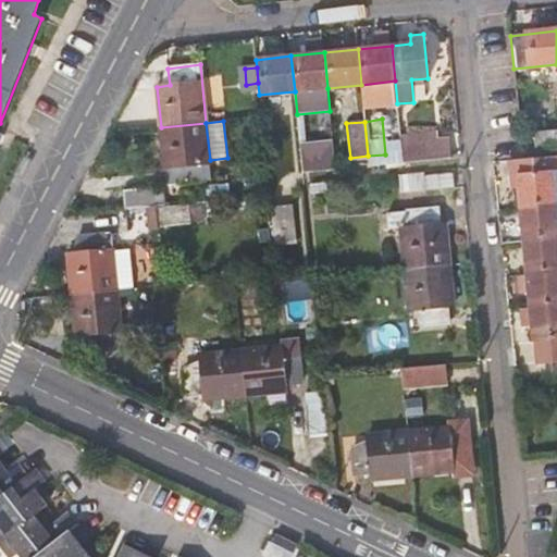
[(210,160),(206,123),(161,127),(168,185),(212,180),(210,160)]
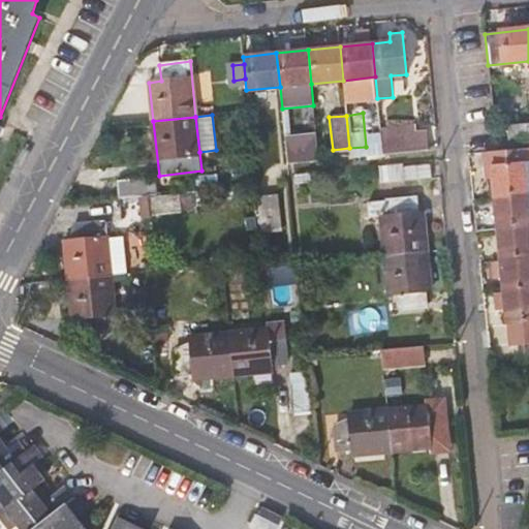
[(528,124),(509,126),(510,144),(528,141),(528,124)]
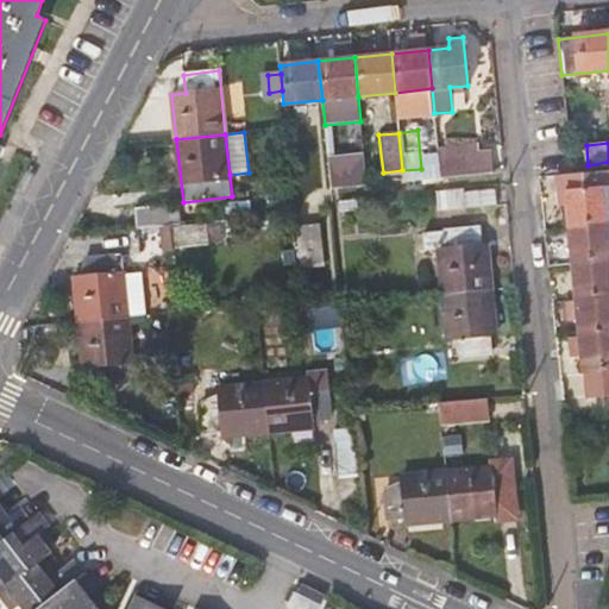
[(438,150),(438,157),(440,179),(494,174),(491,151),(479,152),(479,145),(438,150)]
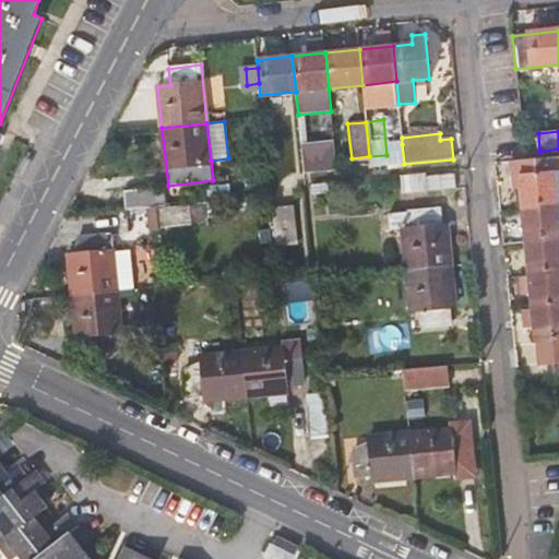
[(334,141),(301,144),(304,174),(337,170),(334,141)]
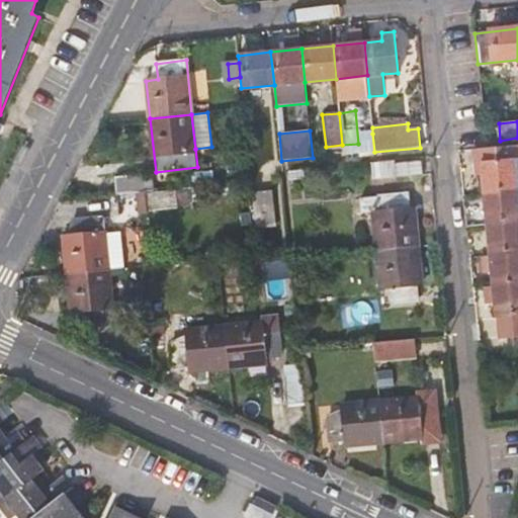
[(484,179),(485,193),(517,190),(517,145),(486,149),(481,149),(482,164),(472,164),(475,179),(484,179)]
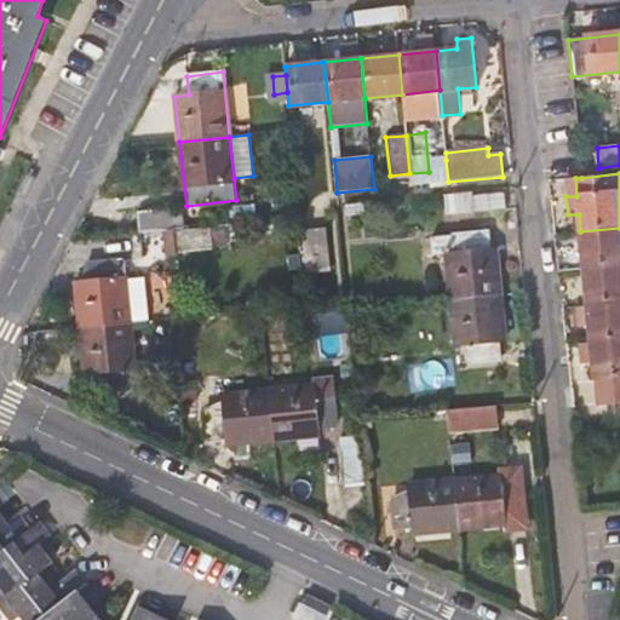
[(577,196),(575,178),(566,179),(566,196),(577,196)]
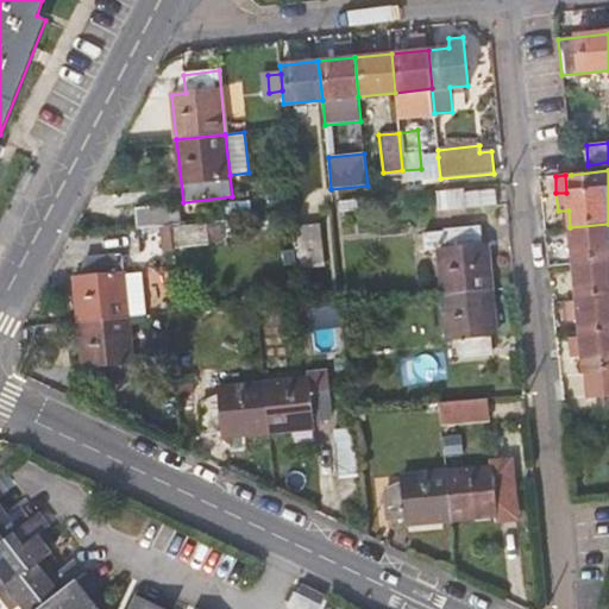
[(496,203),(495,186),(464,189),(435,192),(438,211),(465,209),(465,207),(496,203)]
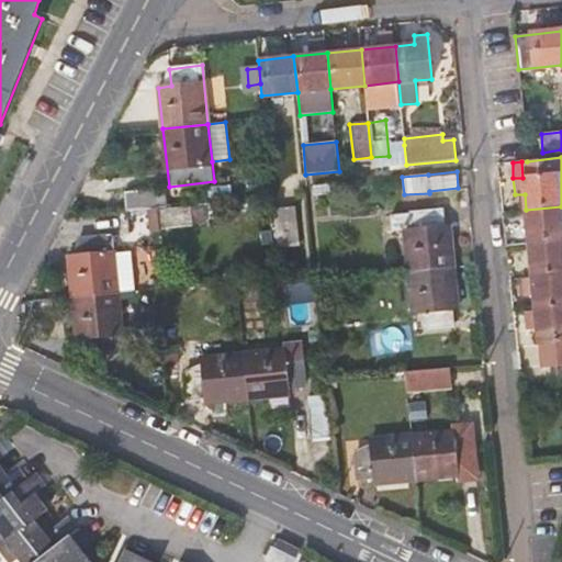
[(124,193),(126,211),(160,208),(167,206),(165,189),(124,193)]
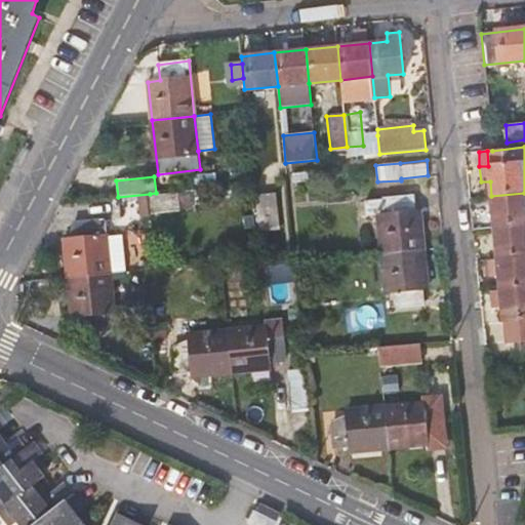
[(195,208),(193,190),(156,193),(150,194),(151,212),(195,208)]
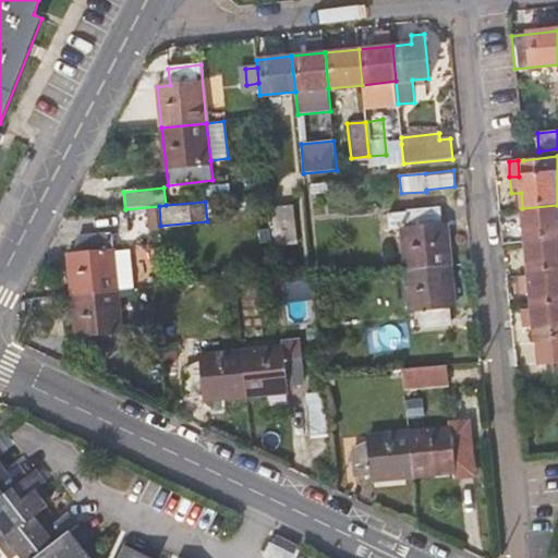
[(557,238),(557,205),(522,208),(525,242),(557,238)]
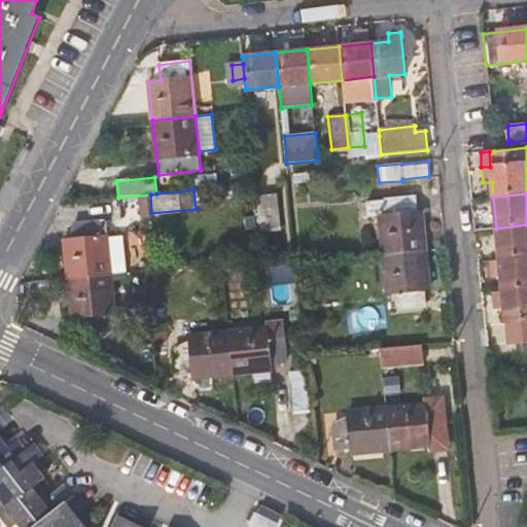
[(148,195),(139,198),(140,219),(150,217),(148,195)]
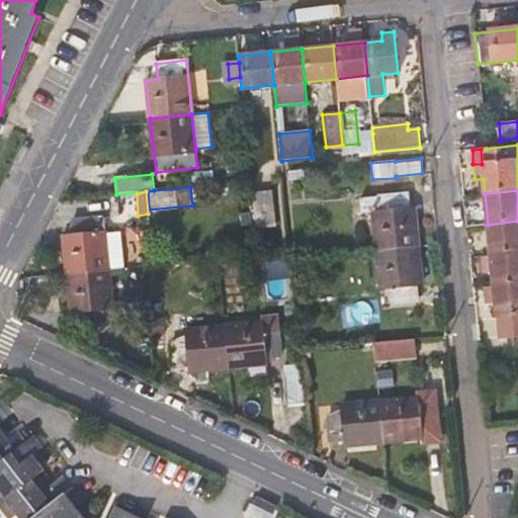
[(271,192),(252,193),(256,228),(275,226),(271,192)]
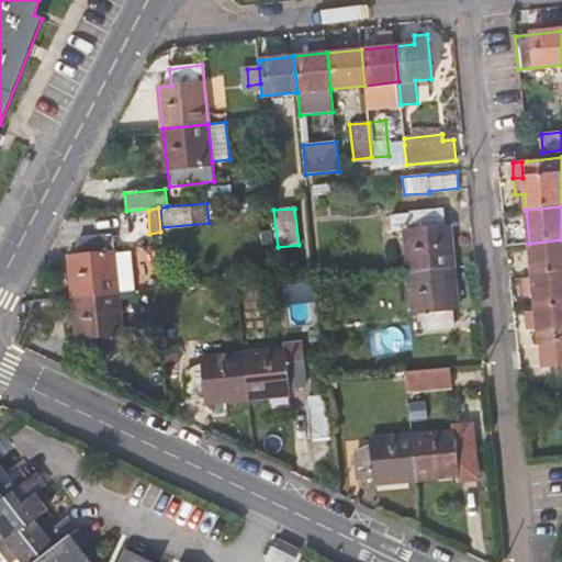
[(404,231),(408,272),(454,268),(450,227),(442,227),(441,210),(392,215),(394,232),(404,231)]
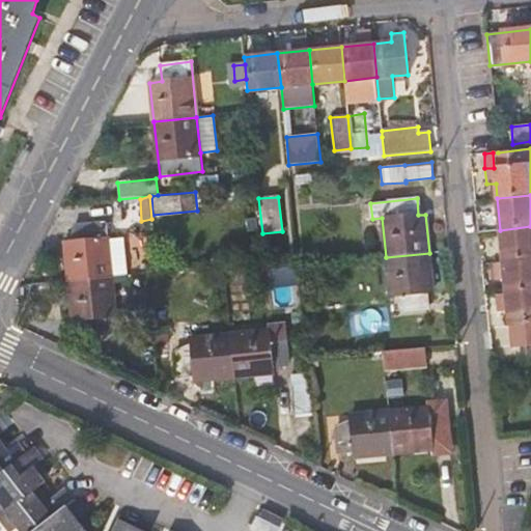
[(64,244),(67,282),(111,277),(127,275),(123,238),(106,239),(105,223),(75,226),(77,243),(64,244)]
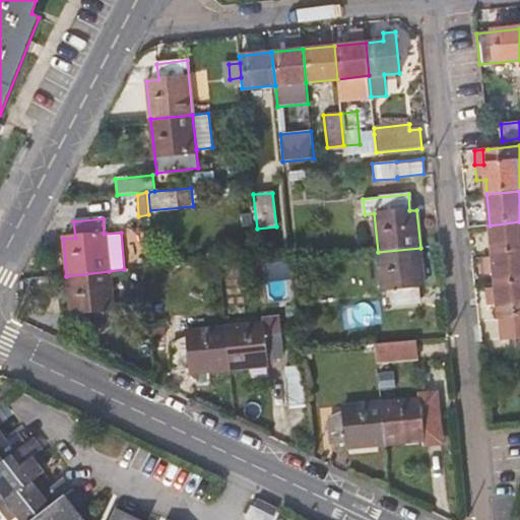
[(519,253),(519,221),(490,225),(490,226),(494,256),(519,253)]
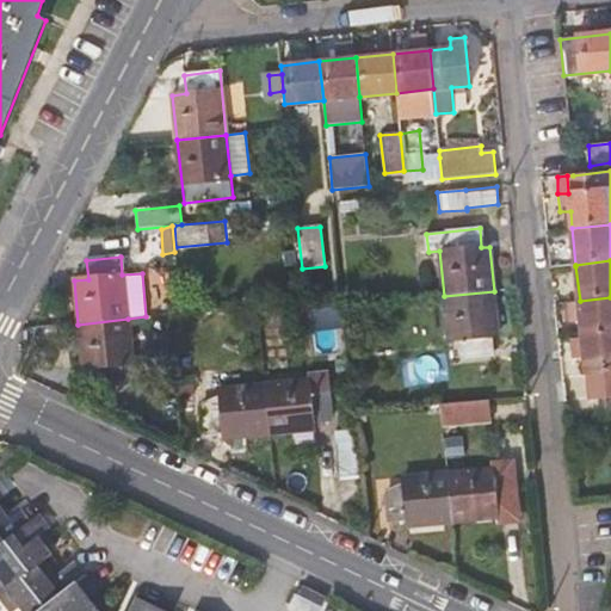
[(499,335),(494,291),(444,296),(449,340),(463,339),(466,357),(492,353),(489,337),(499,335)]
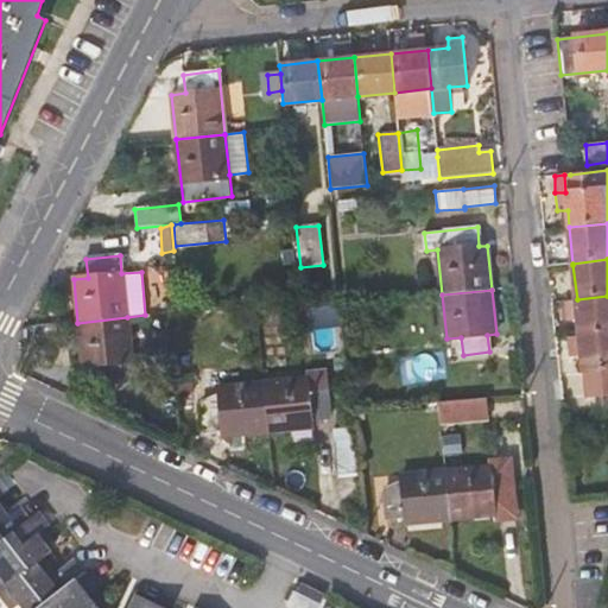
[(607,333),(607,296),(577,299),(580,324),(581,336),(607,333)]
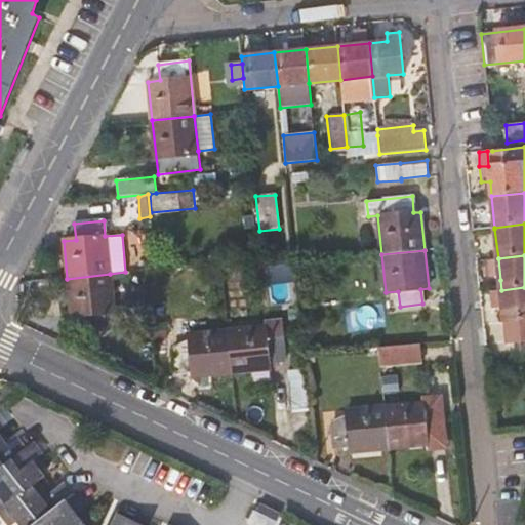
[(115,328),(110,274),(67,279),(71,315),(84,314),(85,330),(115,328)]
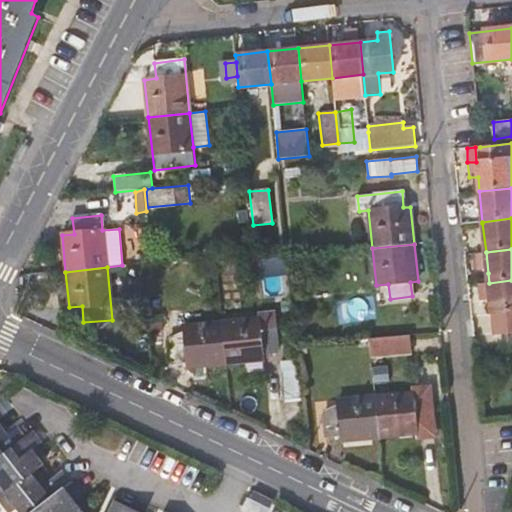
[(511,280),(489,283),(491,314),(494,314),(496,334),(511,332),(511,280)]
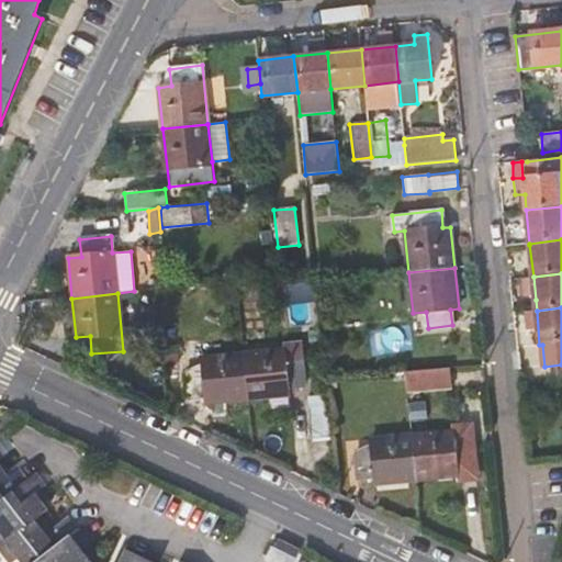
[(177,346),(161,347),(163,363),(178,362),(177,346)]
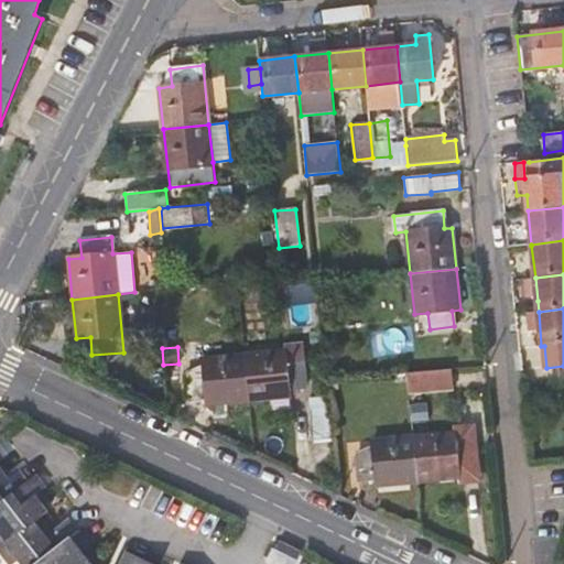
[(284,350),(243,355),(249,401),(289,396),(289,389),(306,388),(303,360),(285,362),(284,350)]
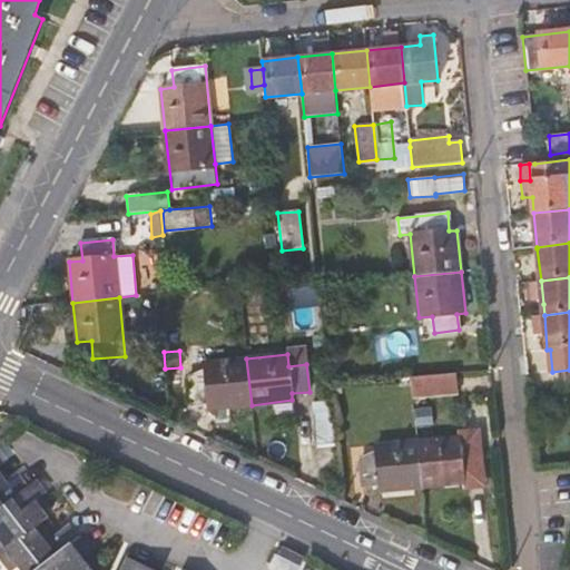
[(210,409),(252,405),(246,359),(205,363),(206,376),(188,377),(190,404),(209,402),(210,409)]
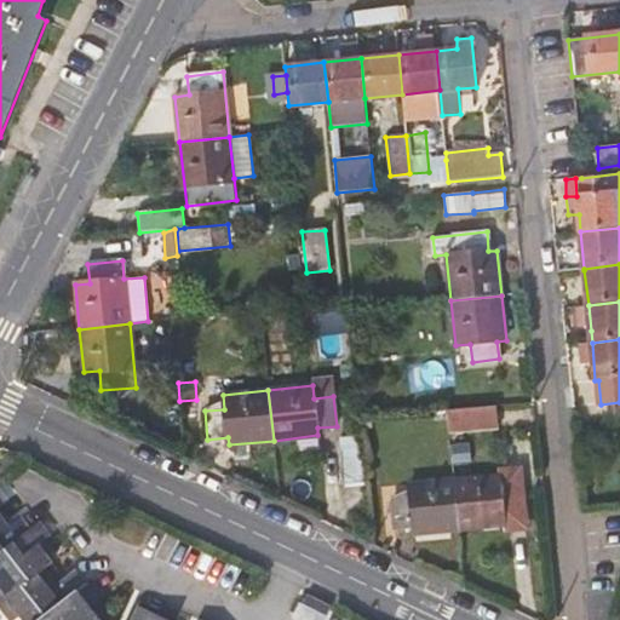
[(497,407),(447,411),(449,435),(499,430),(497,407)]
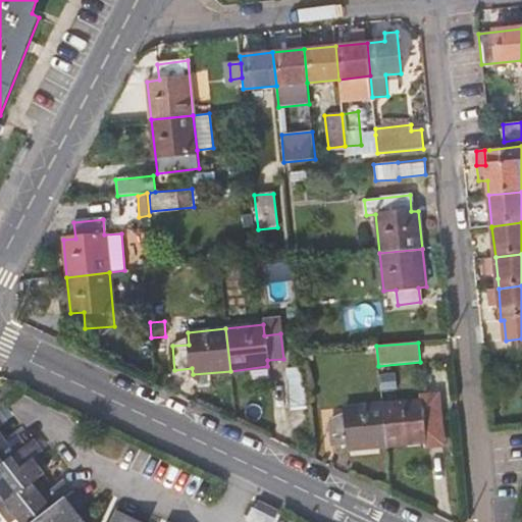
[(167,373),(155,374),(155,384),(168,382),(167,373)]
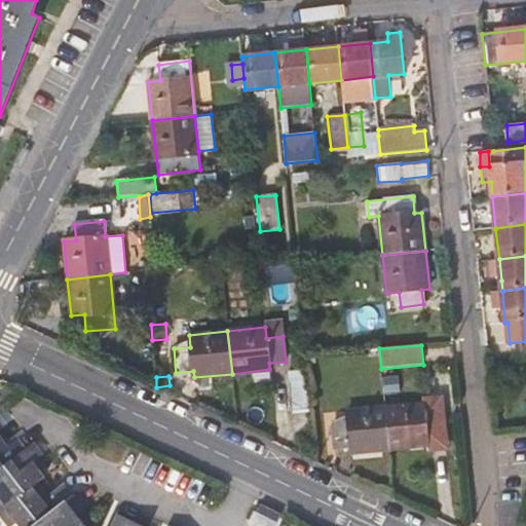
[(293,410),(311,409),(308,381),(290,383),(293,410)]
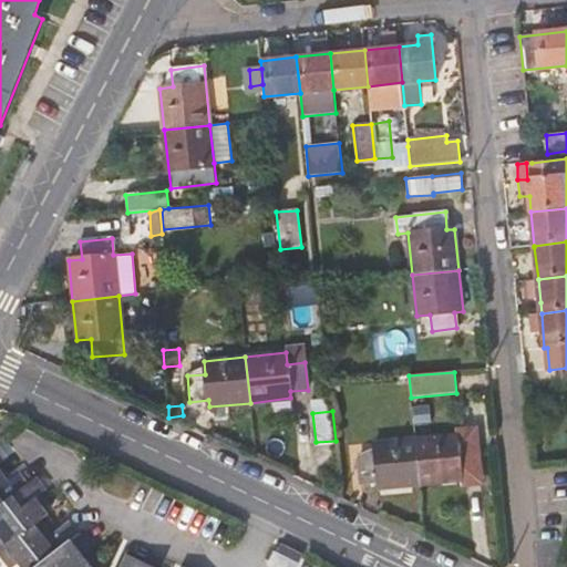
[(455,435),(414,439),(420,485),(460,481),(460,473),(477,471),(475,445),(456,446),(455,435)]
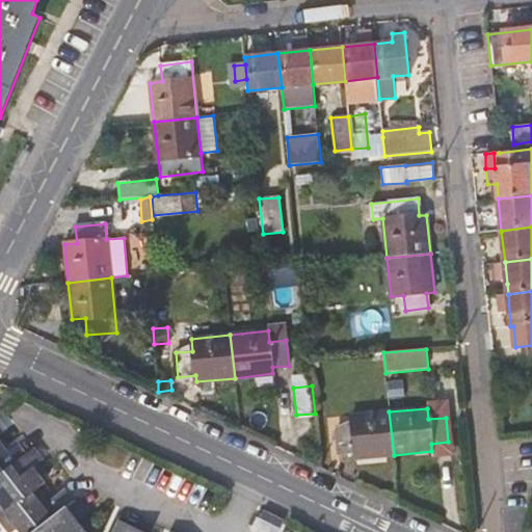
[(354,459),(394,455),(389,411),(351,416),(351,427),(338,429),(340,453),(354,452),(354,459)]
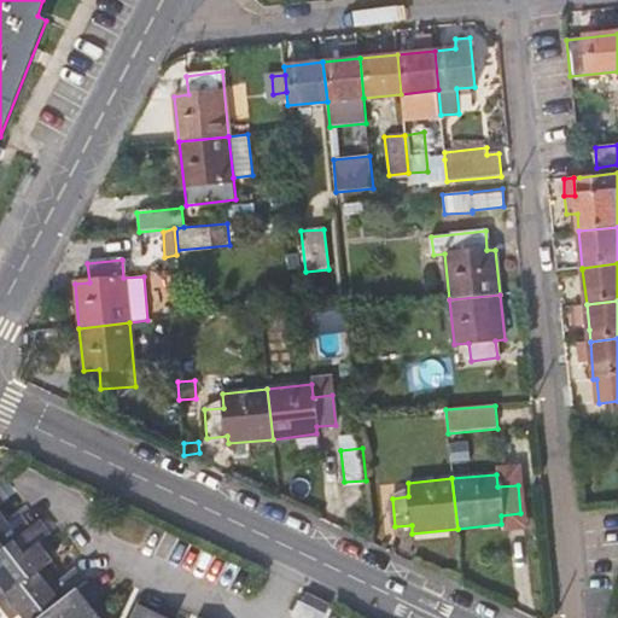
[(0,552),(33,528),(22,514),(10,524),(0,511),(0,552)]
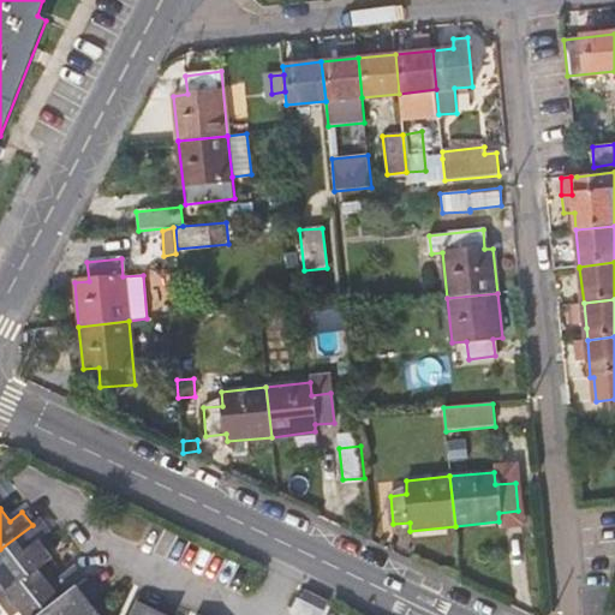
[(0,598),(46,563),(54,557),(40,539),(51,530),(41,518),(33,525),(0,549),(0,598)]
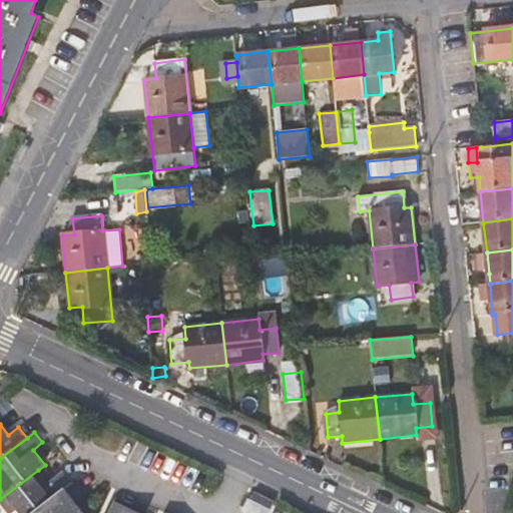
[(47,484),(38,470),(0,499),(0,503),(7,512),(10,512),(16,508),(19,512),(31,512),(72,482),(64,471),(47,484)]
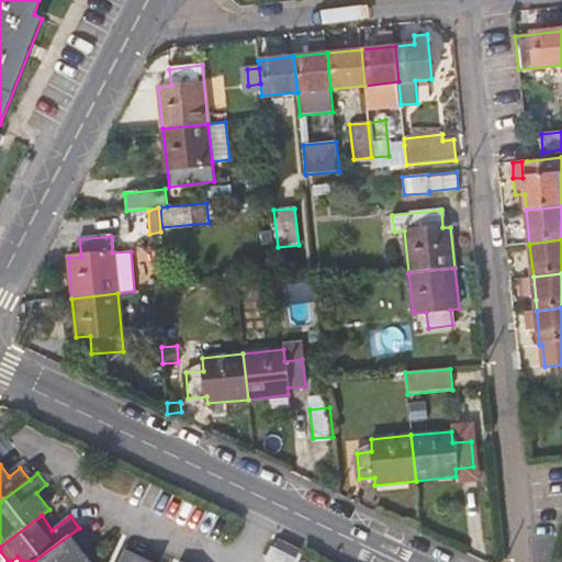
[(88,539),(79,528),(34,561),(91,561),(80,547),(88,539)]
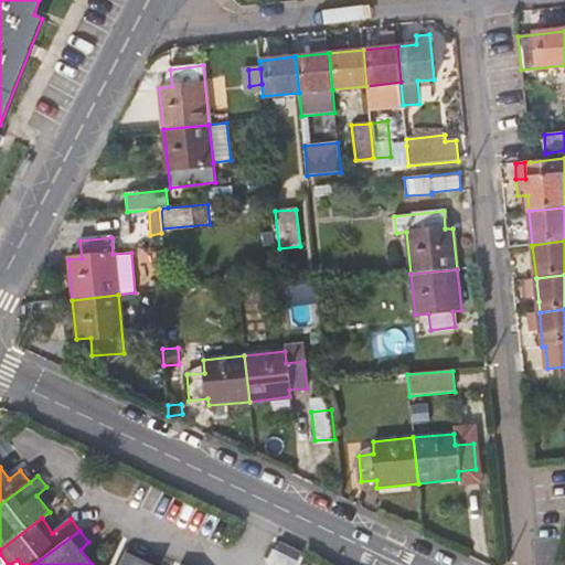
[(156,564),(127,551),(119,564),(156,564)]
